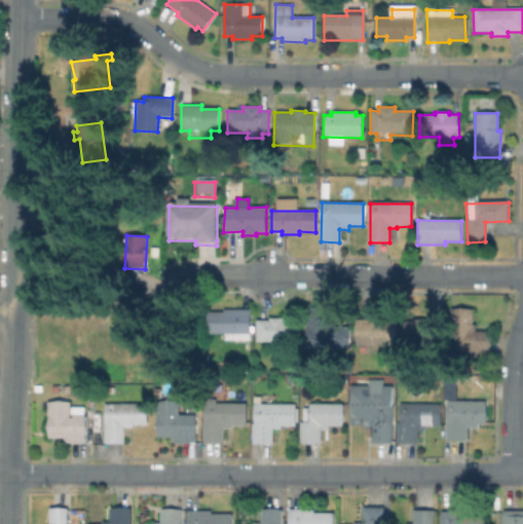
[(348,328),(348,347),(304,347),(304,308),(327,308),(327,327),(334,327),(348,328)]
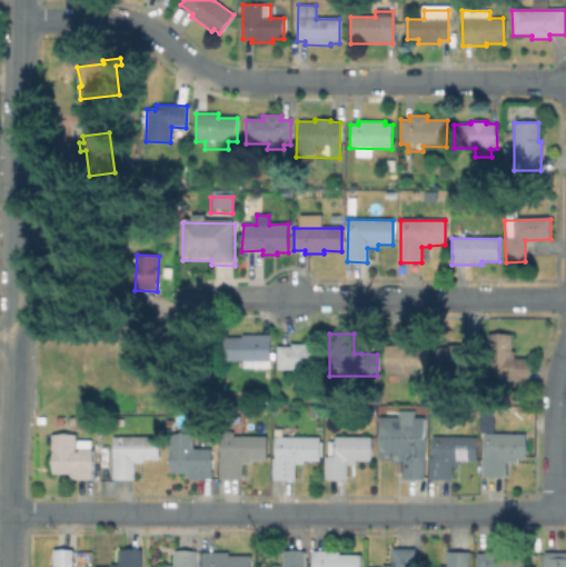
[(529,360),(529,383),(487,381),(488,335),(512,336),(512,351),(515,351),(514,360),(529,360)]
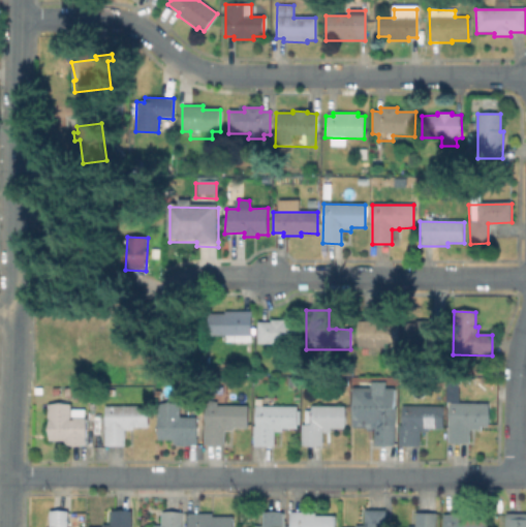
[(251,312),(251,343),(226,343),(226,336),(209,336),(209,314),(224,314),(224,312),(251,312)]
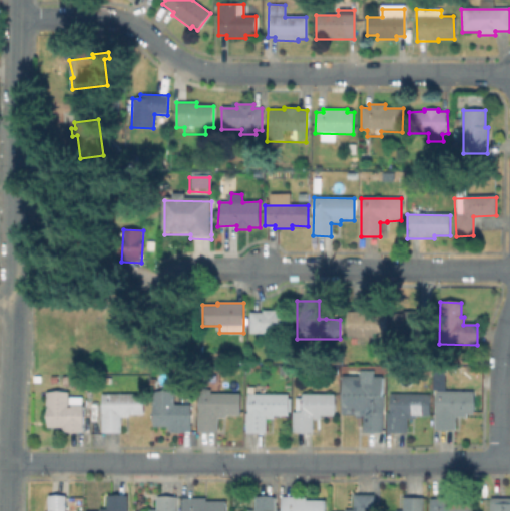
[(275,312),(275,313),(293,314),(293,335),(248,335),(249,313),(262,314),(262,312),(275,312)]
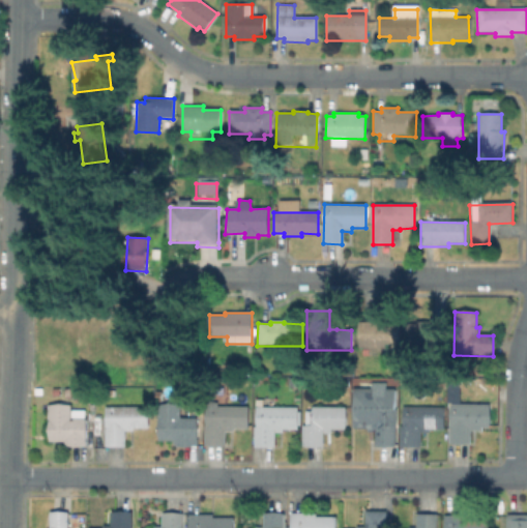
[(397,322),(397,348),(359,348),(359,322),(397,322)]
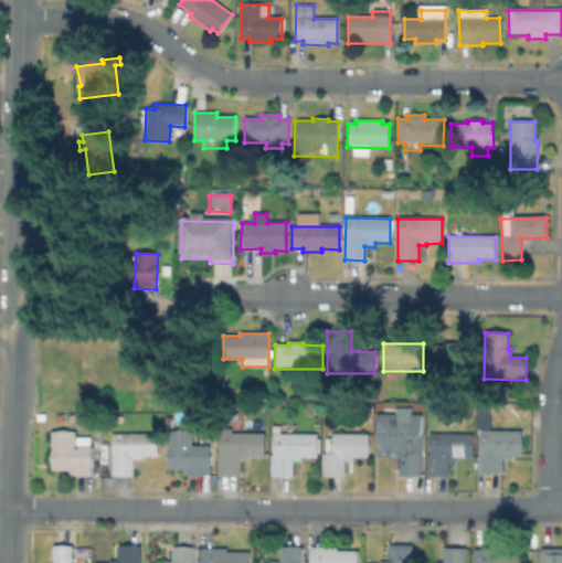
[(434,375),(434,347),(468,347),(468,375),(434,375)]
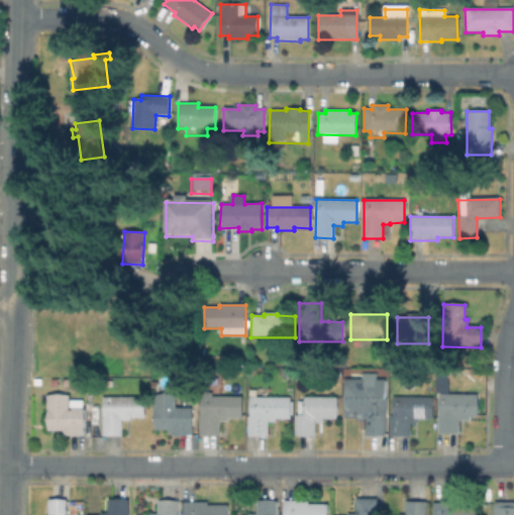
[(376,374),(375,381),(384,381),(384,399),(386,400),(385,417),(387,418),(387,435),(365,435),(365,421),(357,421),(357,419),(344,419),(344,379),(362,379),(362,373),(376,374)]
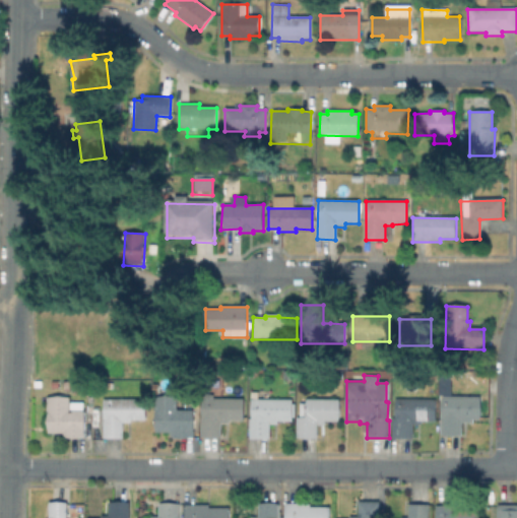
[(479,397),(479,421),(472,421),(472,424),(461,424),(461,437),(440,437),(441,416),(442,416),(442,396),(479,397)]
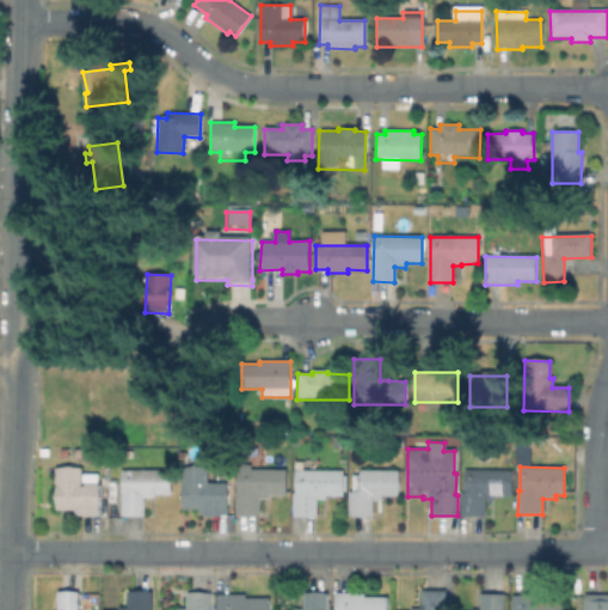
[(81,468),(80,475),(97,475),(98,517),(73,514),(73,511),(55,510),(54,468),(81,468)]
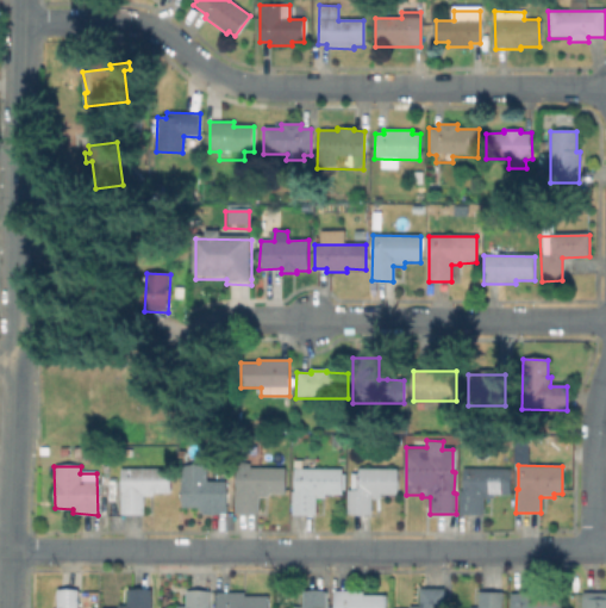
[(225,483),(226,514),(199,514),(199,508),(180,508),(181,466),(206,466),(206,483),(225,483)]
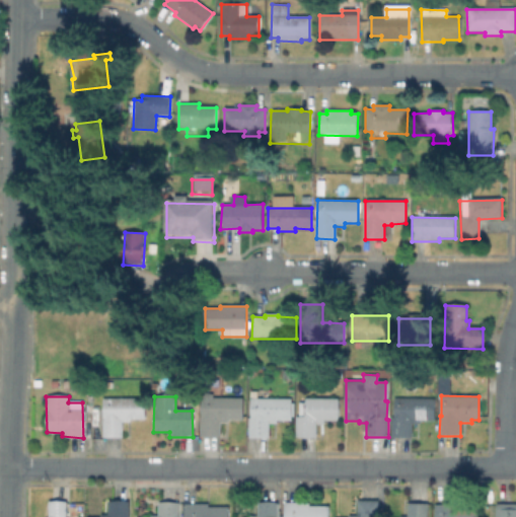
[(143,398),(144,420),(129,421),(130,424),(122,424),(122,438),(101,438),(101,398),(143,398)]
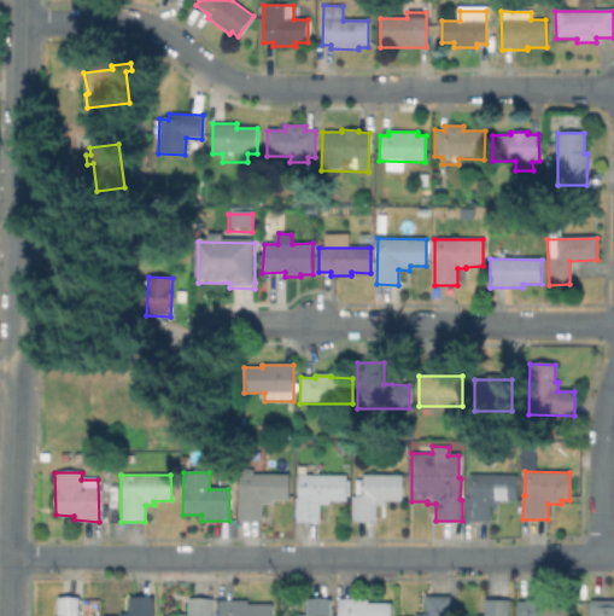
[(288,475),(288,501),(272,501),(272,505),(261,505),(261,521),(238,521),(238,483),(250,483),(250,475),(288,475)]
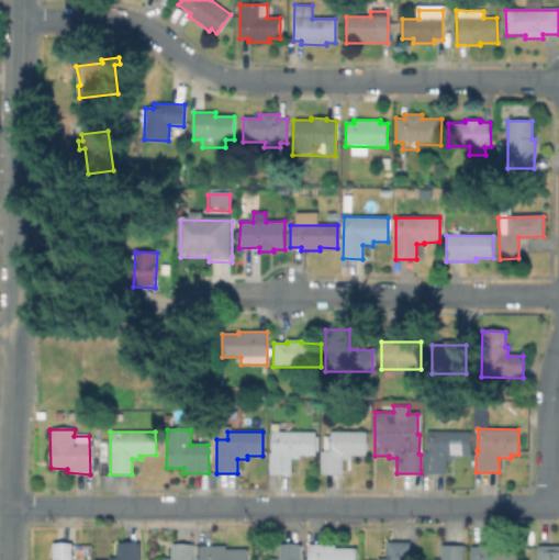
[(315,432),(314,457),(300,457),(300,459),(290,459),(290,474),(268,474),(268,454),(270,454),(270,433),(315,432)]
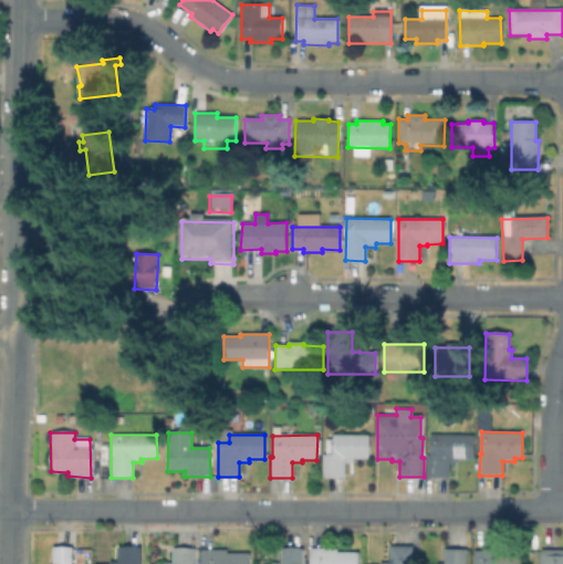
[(367,435),(367,460),(354,460),(354,463),(344,463),(345,477),(322,477),(322,456),(325,456),(325,440),(332,440),(332,435),(367,435)]
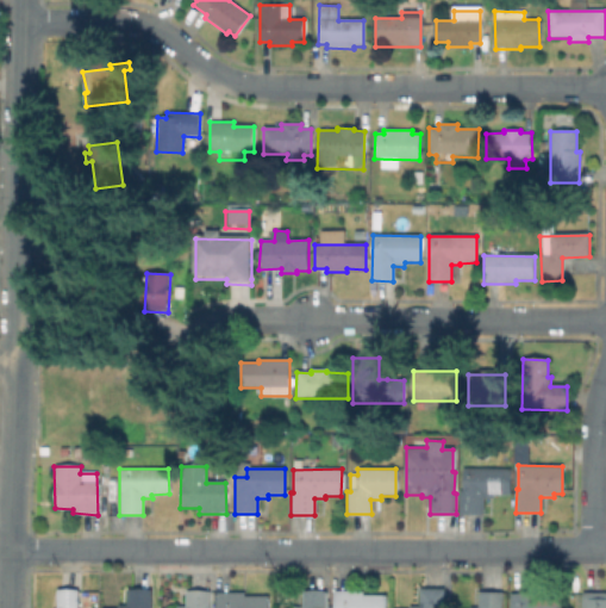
[(510,470),(510,495),(492,495),(492,498),(483,498),(482,516),(460,516),(460,491),(462,491),(462,469),(510,470)]
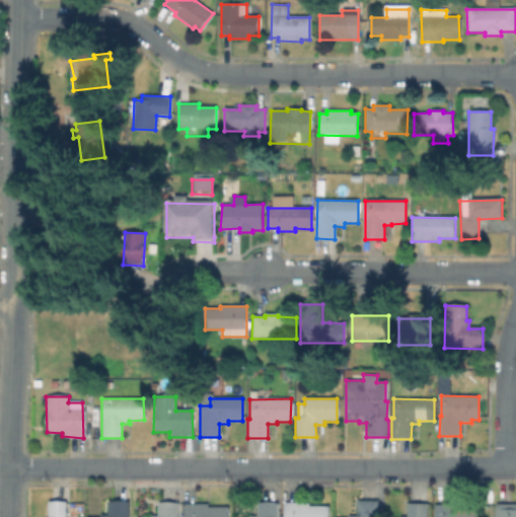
[(378,500),(378,516),(348,516),(357,516),(357,500),(378,500)]
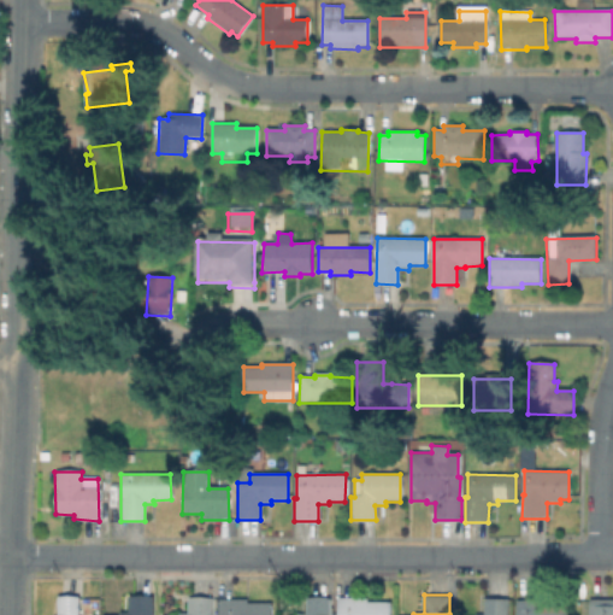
[(78,597),(77,614),(58,614),(58,597),(78,597)]
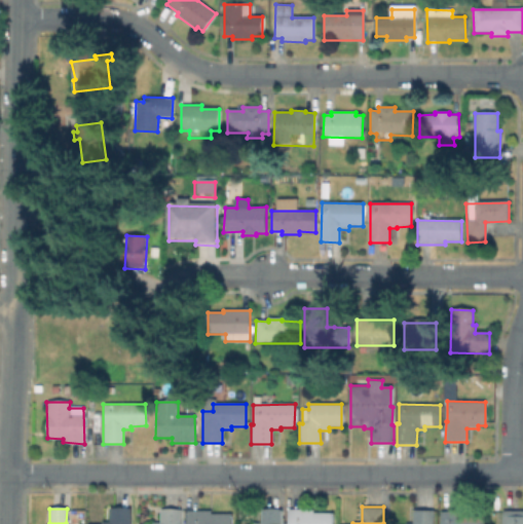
[(129,509),(129,523),(102,523),(108,523),(109,509),(129,509)]
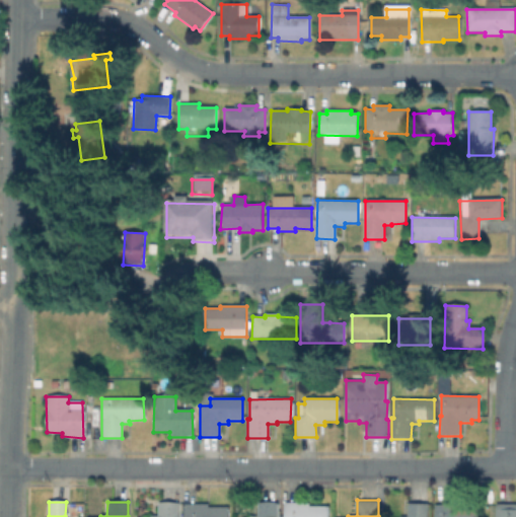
[(178,504),(177,516),(150,516),(158,516),(158,503),(178,504)]
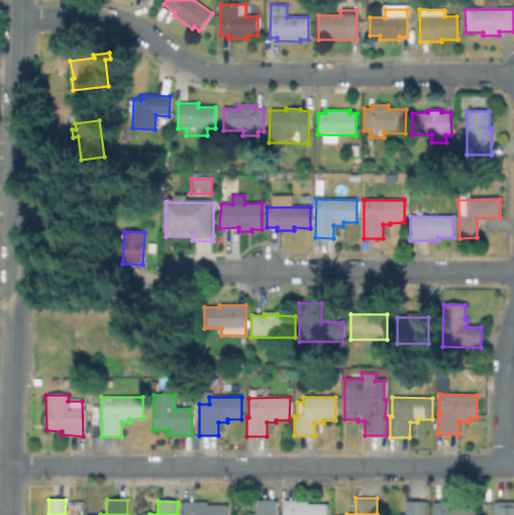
[(277,501),(277,514),(257,514),(257,501),(277,501)]
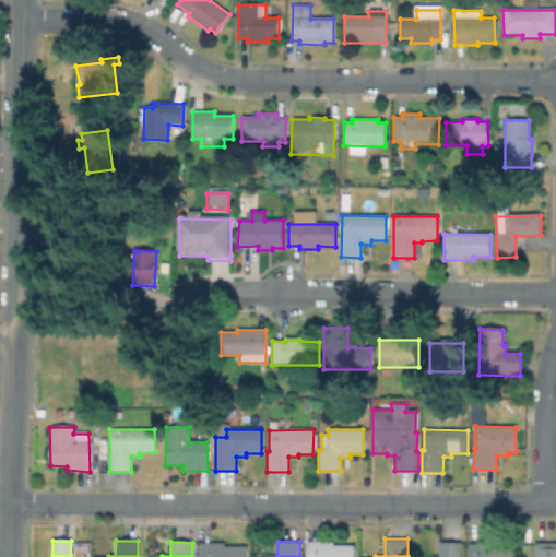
[(354,546),(354,556),(306,556),(307,542),(332,542),(333,546),(354,546)]
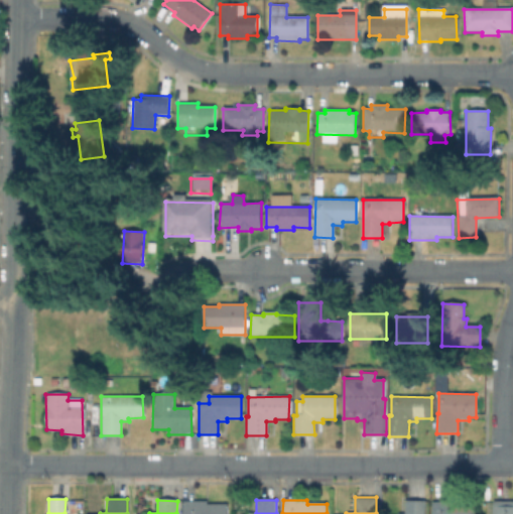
[(228,505),(228,513),(183,513),(183,501),(207,501),(207,505),(228,505)]
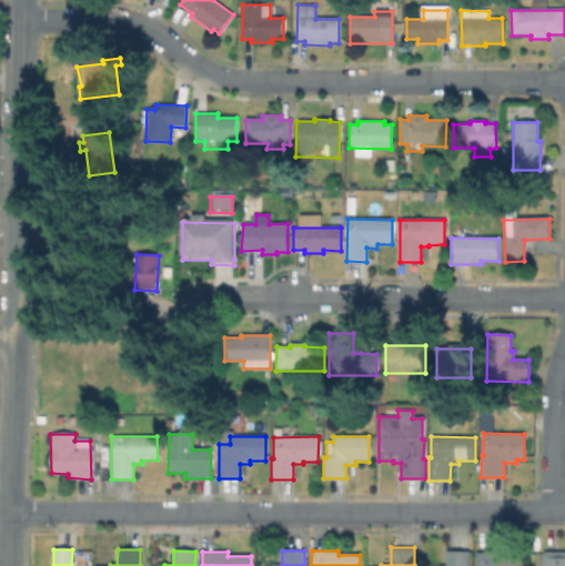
[(467,552),(467,565),(436,565),(445,565),(446,552),(467,552)]
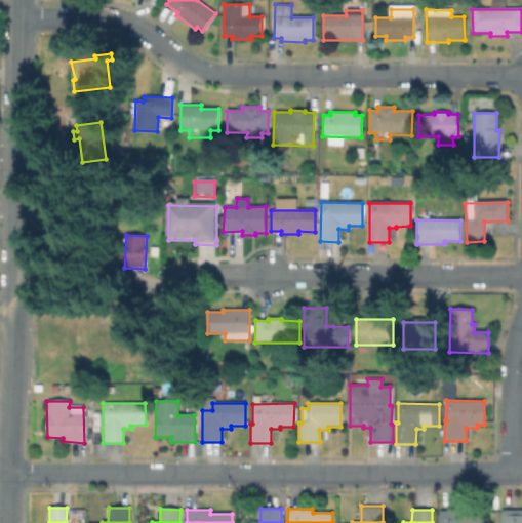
[(521,510),(521,522),(500,522),(502,510),(521,510)]
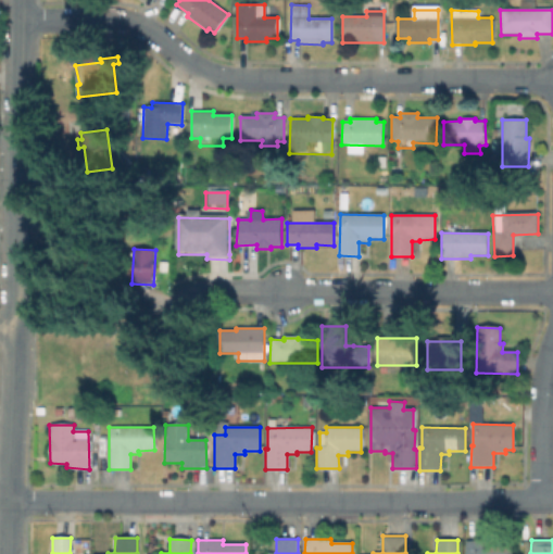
[(490,541),(490,543),(512,543),(512,553),(465,553),(465,541),(490,541)]
